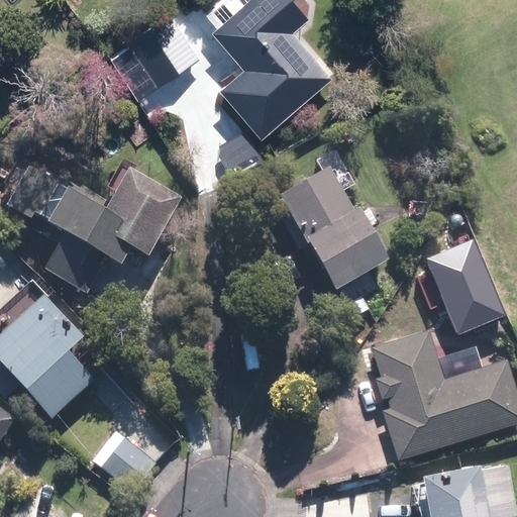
[(290,0),(249,0),(211,34),(243,71),(218,93),(263,141),(330,81),(294,33),(308,21),(290,0)]
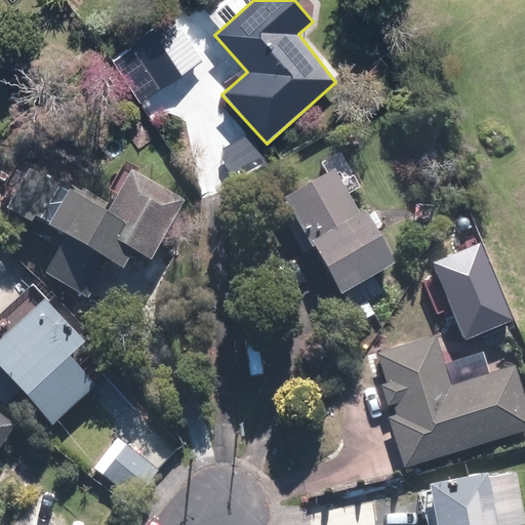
[(162,87),(200,61),(170,18),(132,46),(162,87)]
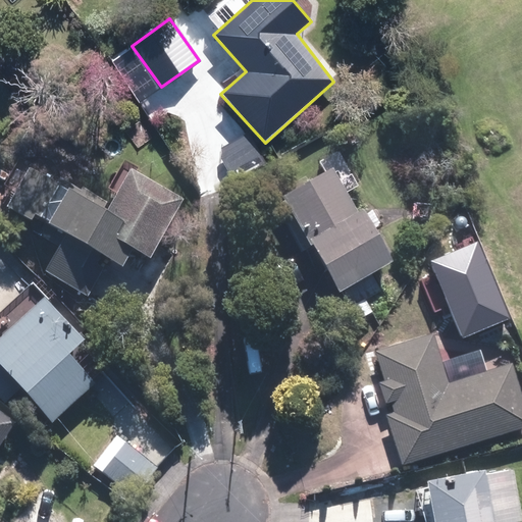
[(129,250),(149,260),(185,195),(132,167),(107,213),(102,211),(107,202),(82,188),(81,191),(58,178),(54,186),(27,171),(6,209),(31,221),(34,216),(48,223),(46,226),(64,237),(45,272),(89,296),(108,259),(121,266),(129,250)]
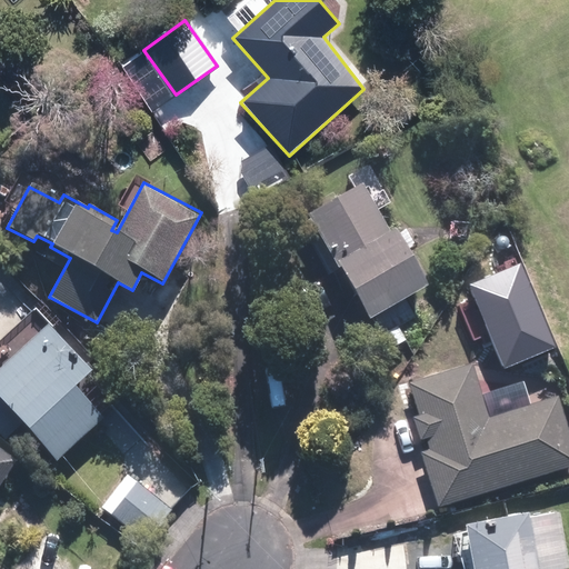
[(388,231),(361,185),(306,217),(337,271),(339,270),(368,320),(427,288),(393,229),(388,231)]
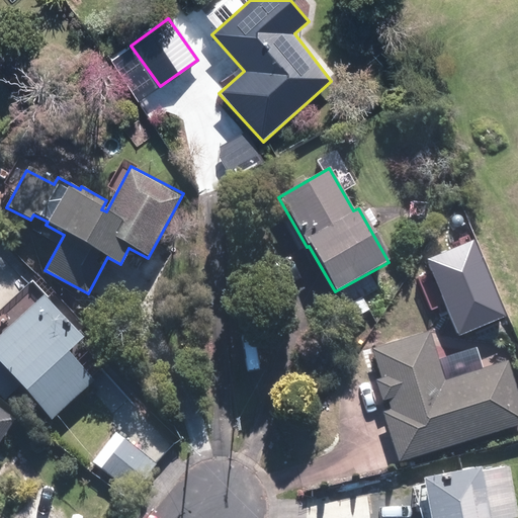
[(84,338),(44,295),(0,336),(0,393),(15,379),(53,419),(94,380),(68,352),(84,338)]
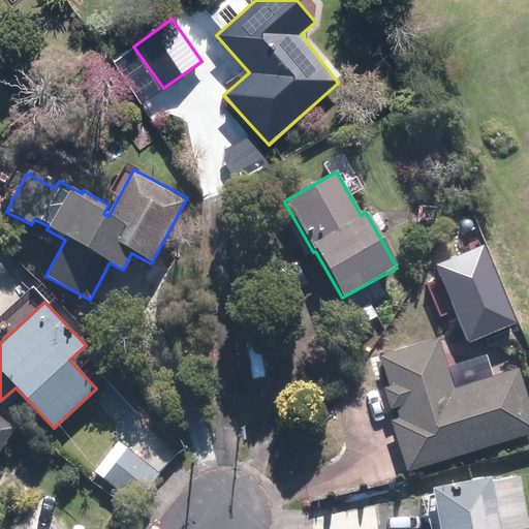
[(406,471),(528,434),(528,402),(519,369),(454,387),(439,339),(381,355),(391,386),(383,389),(390,408),(396,406),(400,418),(391,421),(406,471)]
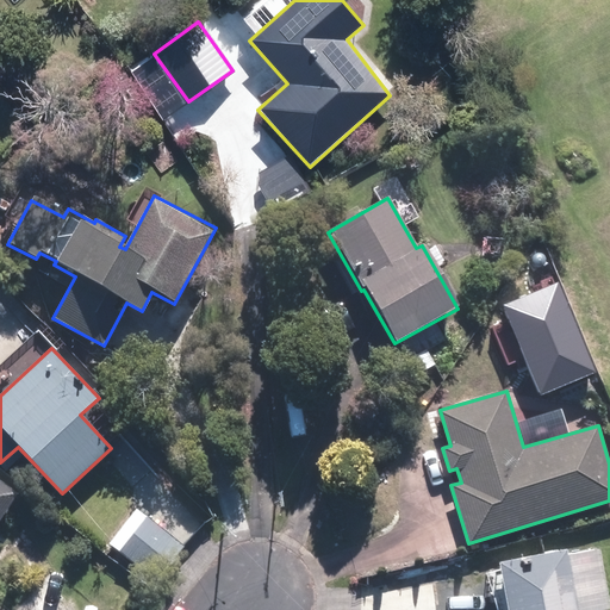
[(0,521),(19,493),(0,480),(0,521)]
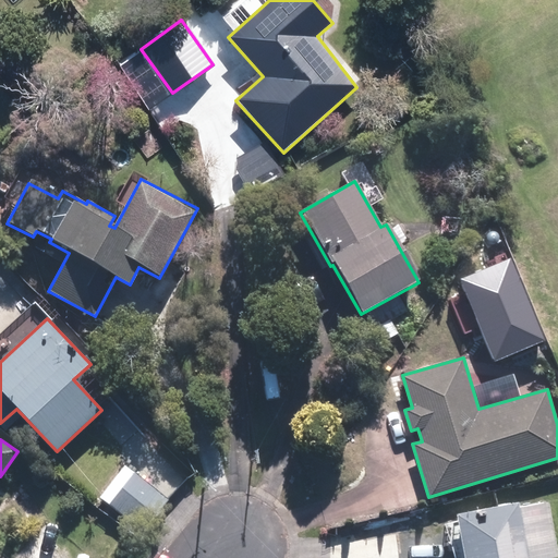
[(169,500),(131,472),(107,504),(144,532),(169,500)]
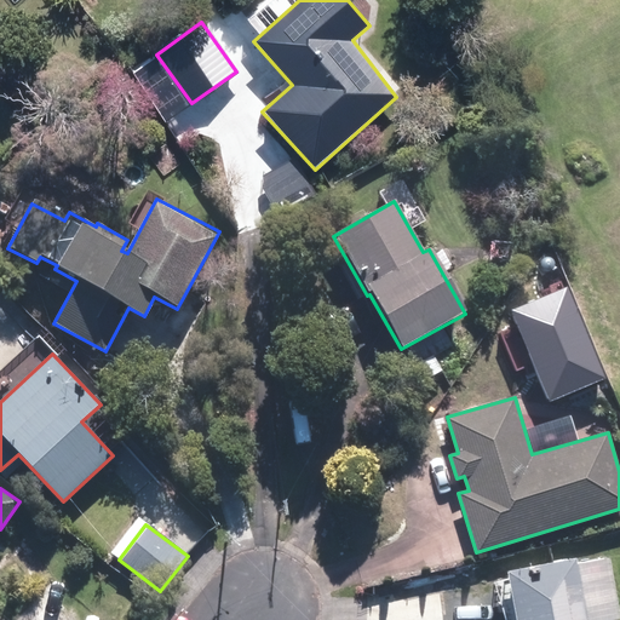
[(575,560),(505,573),(514,619),(614,619),(619,619),(608,558),(577,564),(575,560)]
